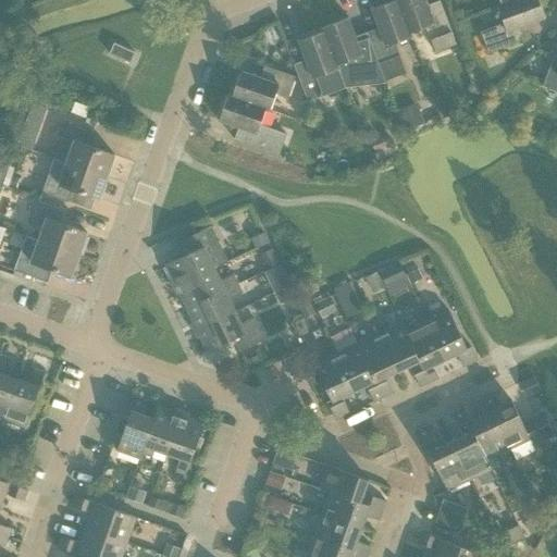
[(378,63),(384,81),(405,72),(394,42),(411,36),(410,33),(409,33),(396,0),(393,0),(371,9),(379,27),(367,32),(378,63)]
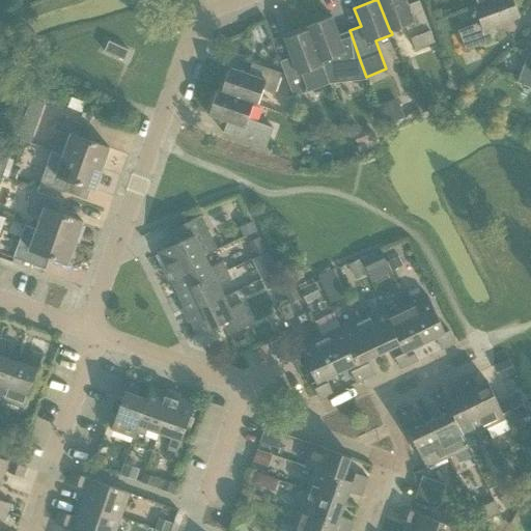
[(378,0),(390,31),(391,31),(406,25),(415,49),(435,42),(418,0),(407,4),(404,0),(378,0)]
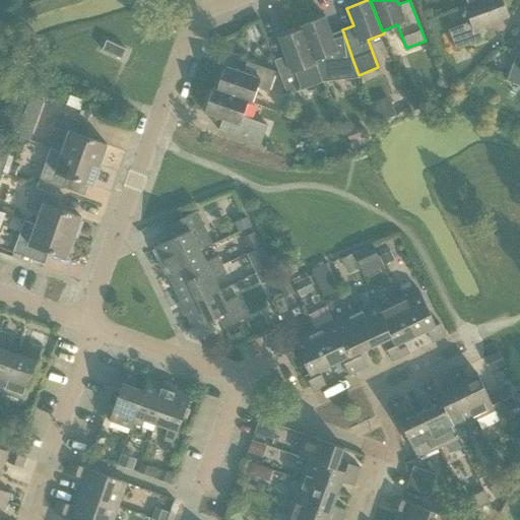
[(509,16),(502,0),(479,0),(468,4),(468,3),(464,5),(470,20),(448,29),(455,49),(495,34),(491,22),(509,16)]
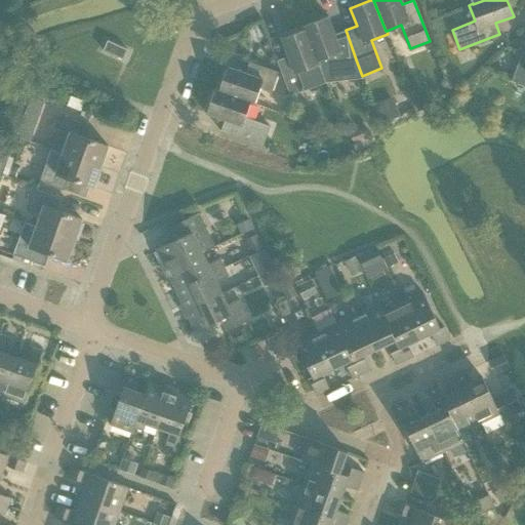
[(305,29),(322,78),(324,82),(325,82),(324,77),(339,72),(341,79),(360,72),(345,31),(333,35),(327,16),(303,26),(305,29)]
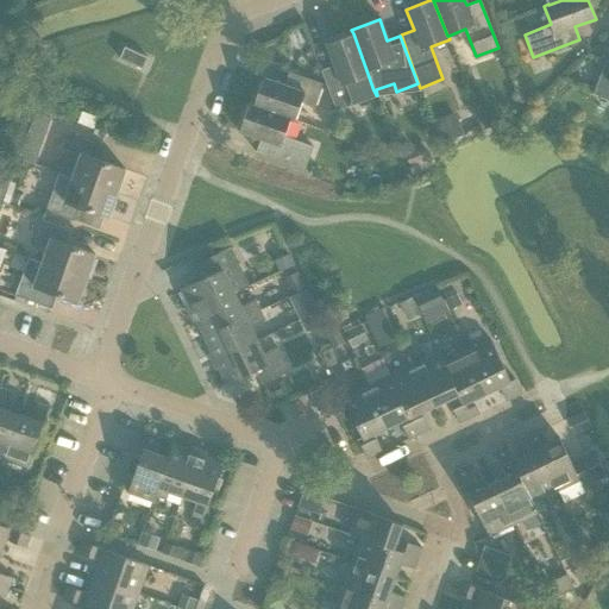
[(374,90),(353,33),(326,44),(334,64),(321,70),(336,110),(350,105),(352,99),(374,90)]
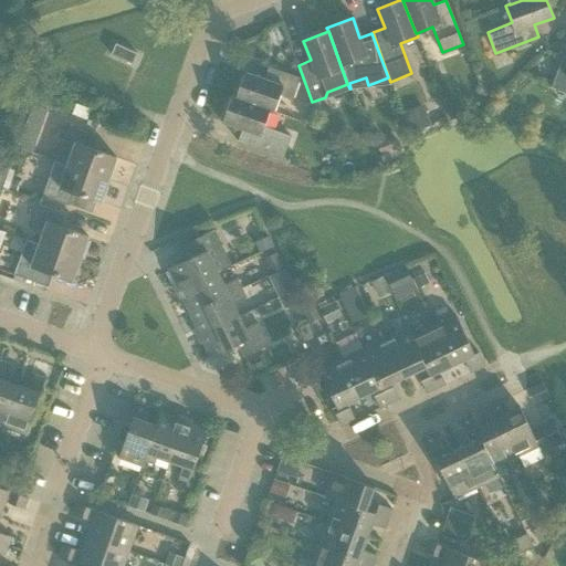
[(137,53),(115,43),(109,54),(132,64),(137,53)]
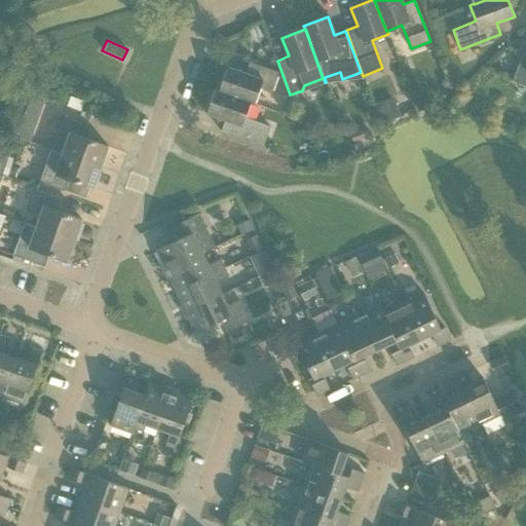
[(525,52),(523,51),(512,80),(525,85),(525,52)]
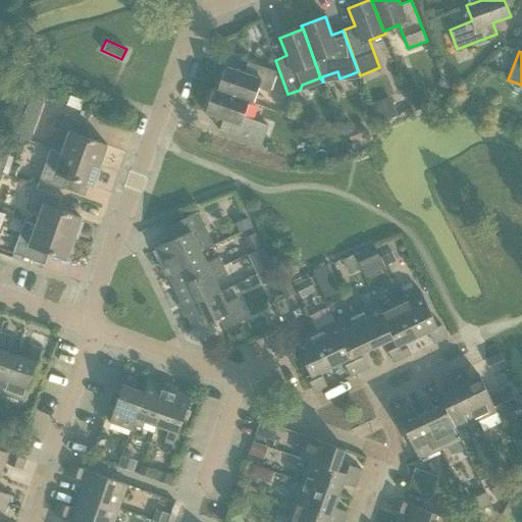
[(213,89),(253,103),(258,88),(269,91),(276,71),(247,61),(243,72),(225,66),(217,90),(213,88),(213,89)]
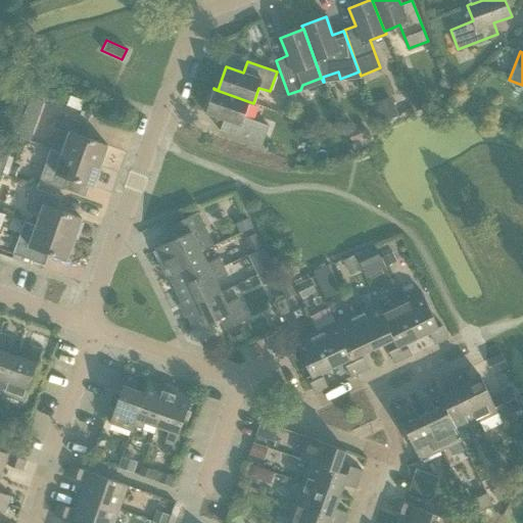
[(253,103),(214,89),(205,112),(224,119),(220,131),(262,145),(269,126),(244,116),(249,102),(253,103)]
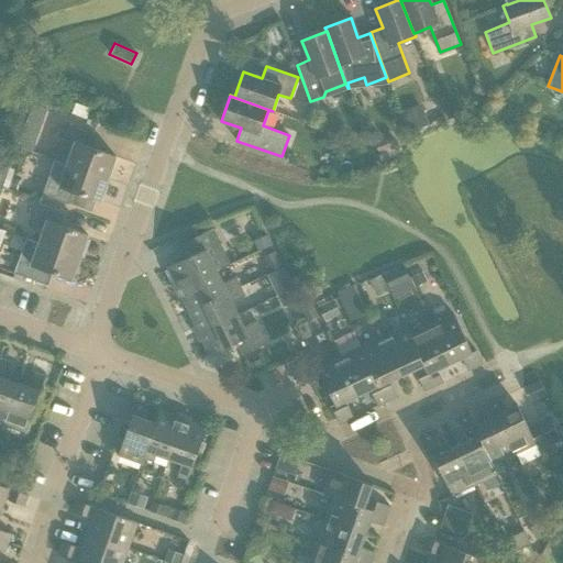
[(31,102),(26,117),(40,122),(45,107),(31,102)]
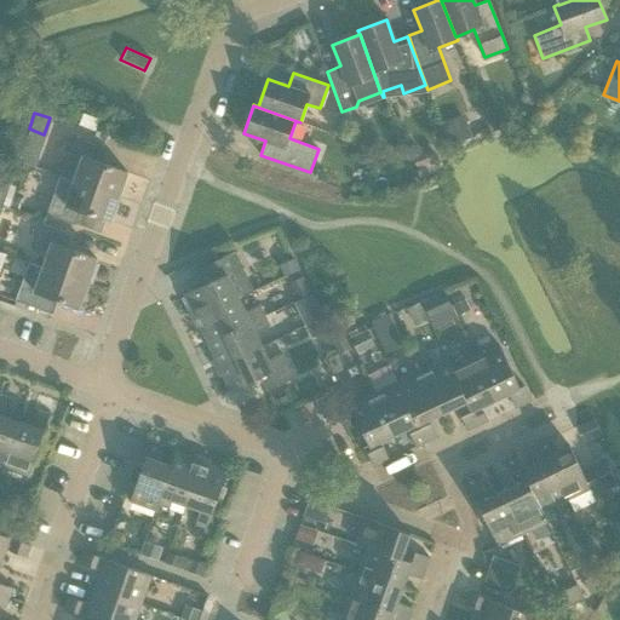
[(95,131),(99,119),(82,113),(79,124),(95,131)]
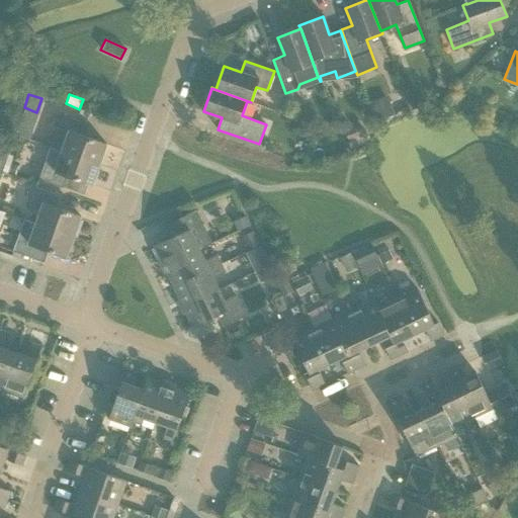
[(395,114),(387,95),(369,102),(377,121),(395,114)]
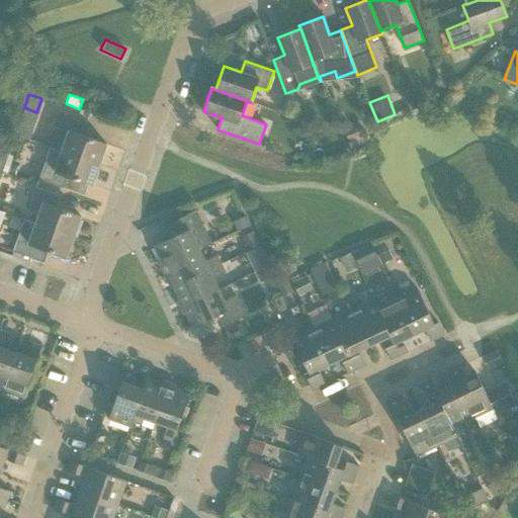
[(61,151),(99,164),(106,144),(81,135),(85,122),(61,114),(54,135),(66,139),(61,151)]
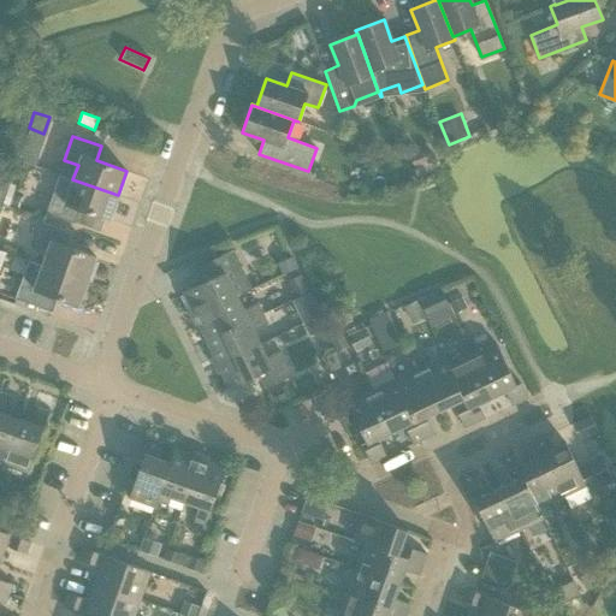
[(118,195),(72,179),(67,194),(54,189),(46,213),(75,223),(80,208),(108,219),(118,195)]
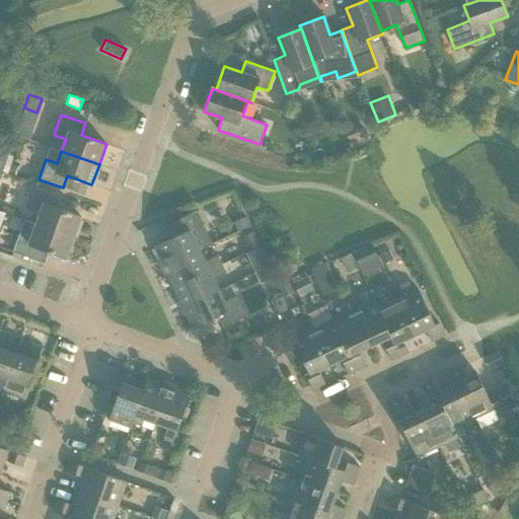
[(35,223),(73,236),(80,216),(56,207),(60,196),(35,187),(28,207),(40,211),(35,223)]
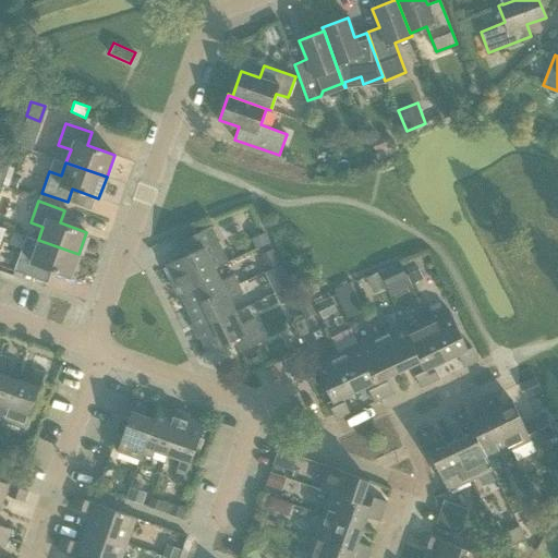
[(229,261),(211,226),(182,239),(189,253),(166,264),(172,279),(170,280),(173,288),(214,268),(229,261)]
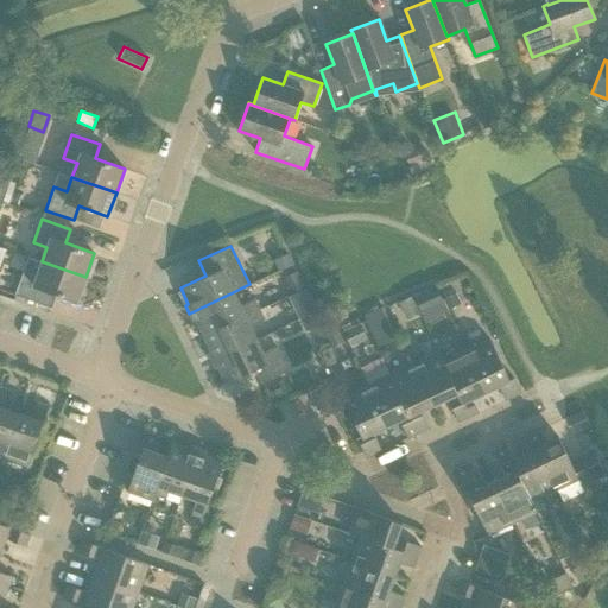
[(295,264),(290,253),(274,259),(280,271),(295,264)]
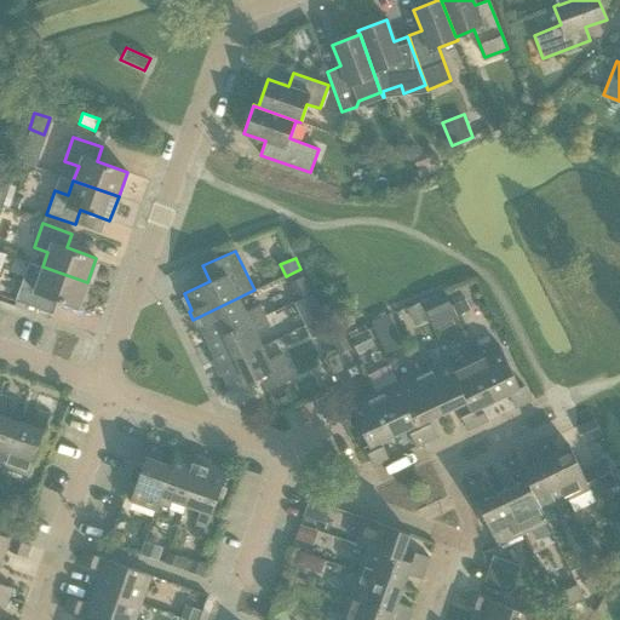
[(87,282),(42,267),(38,281),(23,276),(15,300),(44,310),(49,297),(79,306),(87,282)]
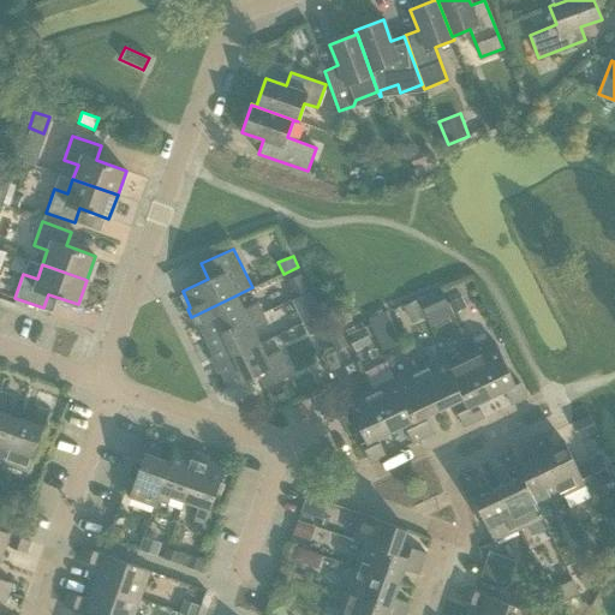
[(308,291),(300,273),(288,279),(296,296),(308,291)]
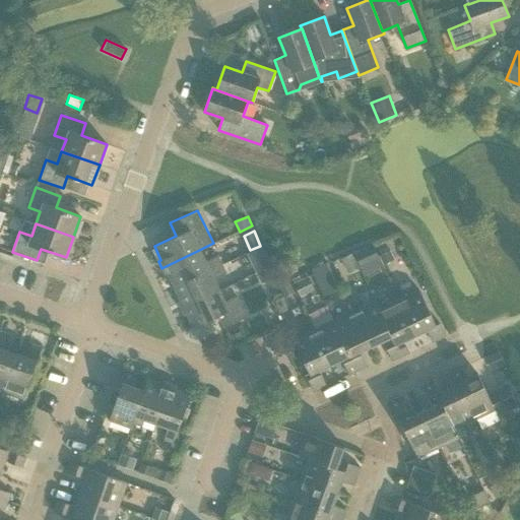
[(373,246),(353,254),(359,265),(378,258),(373,246)]
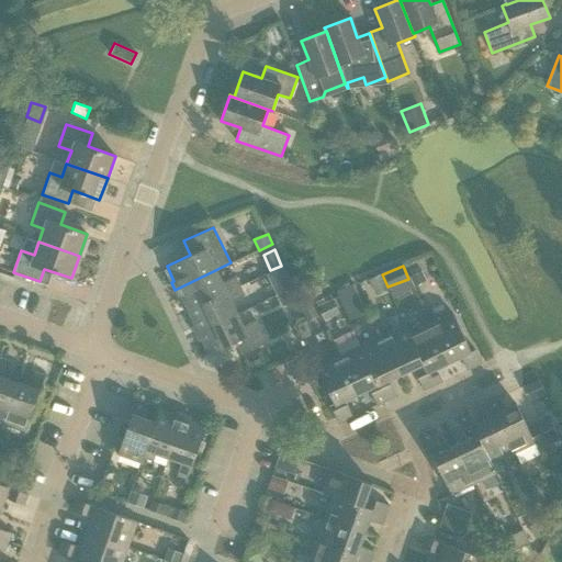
[(222,282),(215,270),(175,290),(178,296),(181,295),(188,310),(239,285),(235,277),(222,282)]
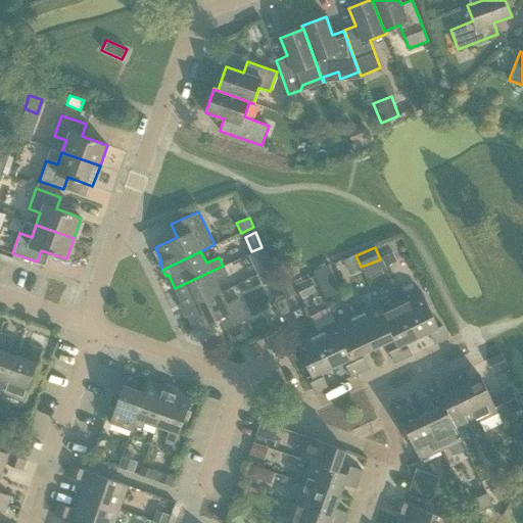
[(396,260),(392,251),(381,257),(385,266),(396,260)]
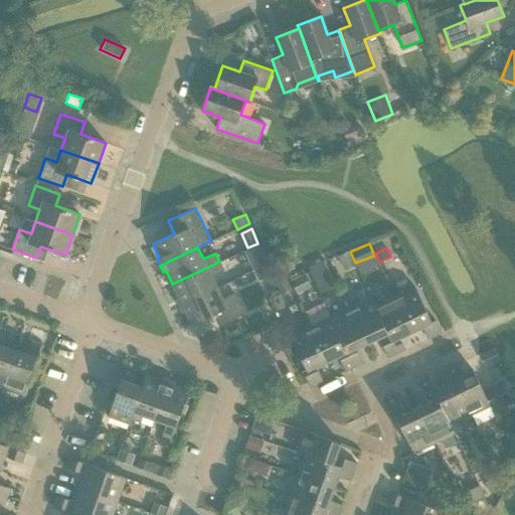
[(176,299),(179,305),(216,288),(211,276),(223,271),(219,262),(172,284),(178,298),(176,299)]
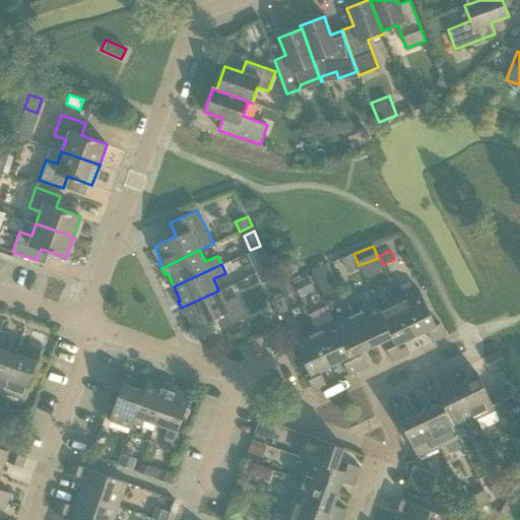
[(275,276),(270,266),(257,272),(261,282),(275,276)]
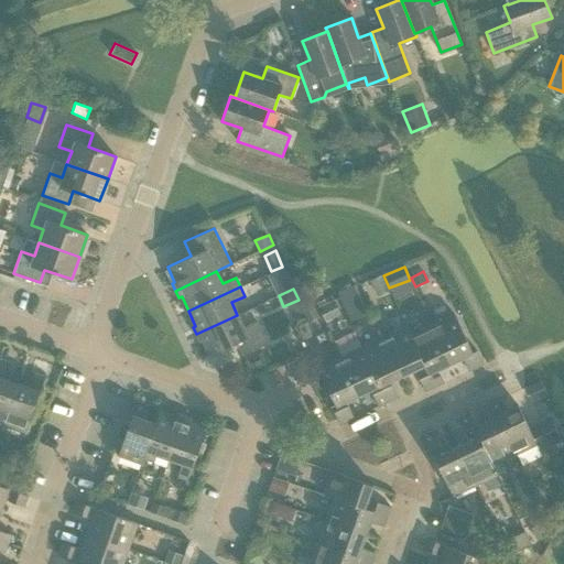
[(361,307),(354,291),(340,297),(347,314),(361,307)]
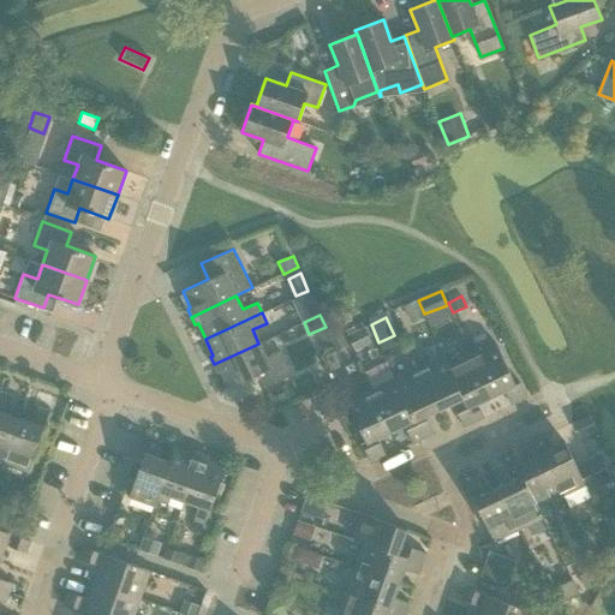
[(372,344),(365,327),(348,334),(356,351),(372,344)]
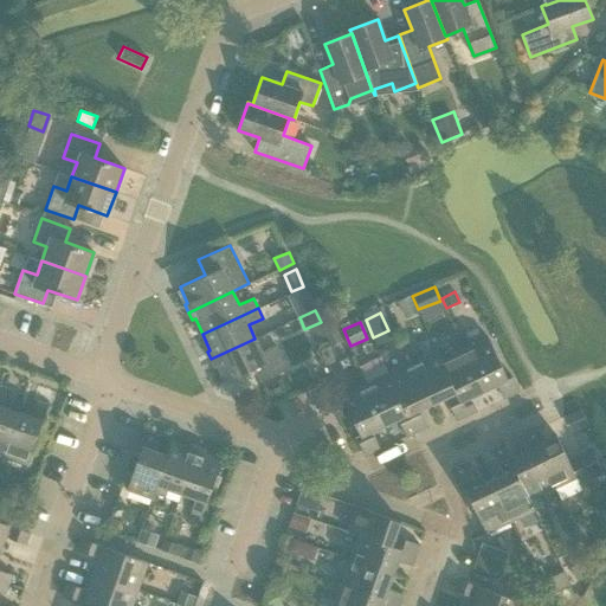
[(464,349),(483,391),(496,384),(503,398),(519,391),(511,376),(507,378),(488,337),(464,349)]
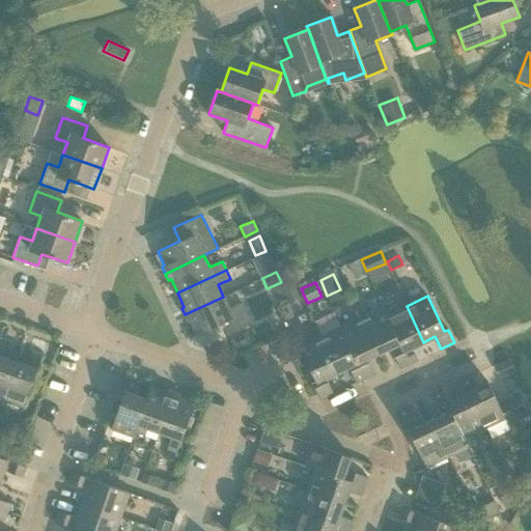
[(229,308),(223,297),(185,314),(188,320),(191,319),(197,334),(223,322),(229,333),(251,323),(242,302),(229,308)]
